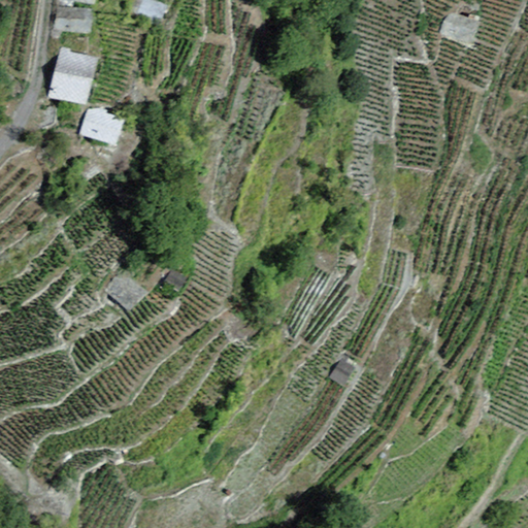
[(150,0),(140,0),(138,13),(162,19),(165,3),(150,0)]
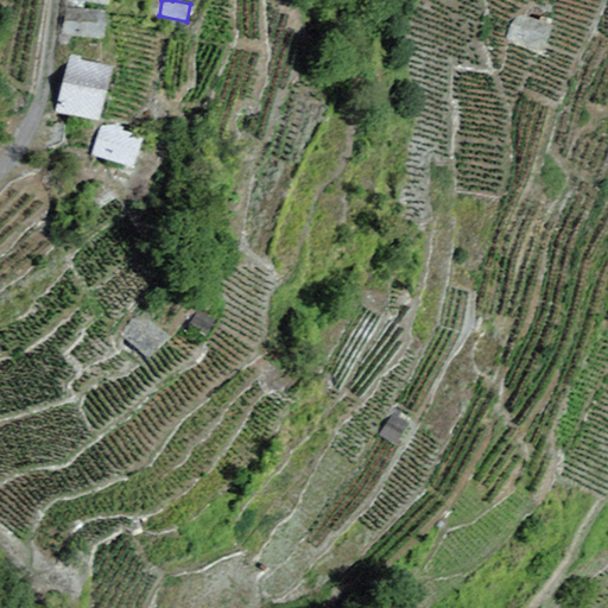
[(62,35),(103,39),(107,14),(65,10),(62,35)]
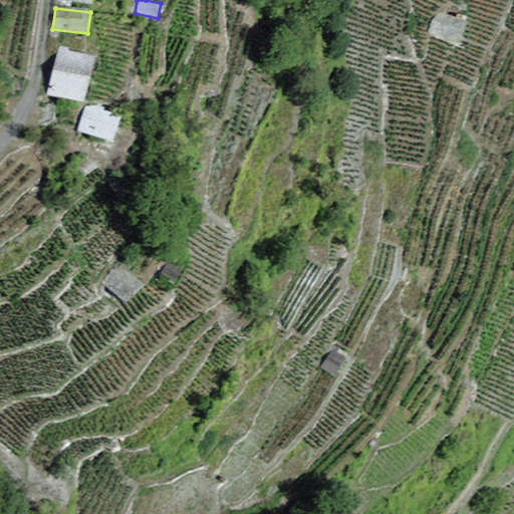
[(428,32),(459,43),(467,21),(436,9),(428,32)]
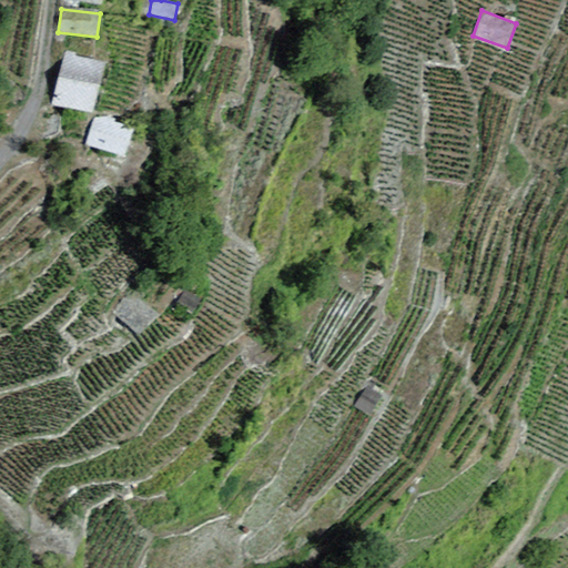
[(105,63),(64,52),(51,105),(93,115),(105,63)]
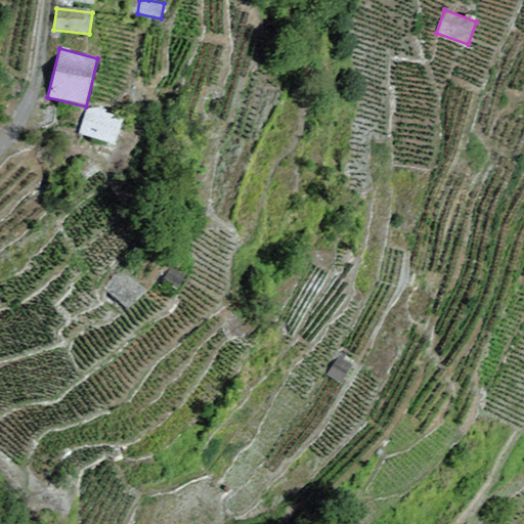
[(86,108),(79,134),(115,144),(123,119),(86,108)]
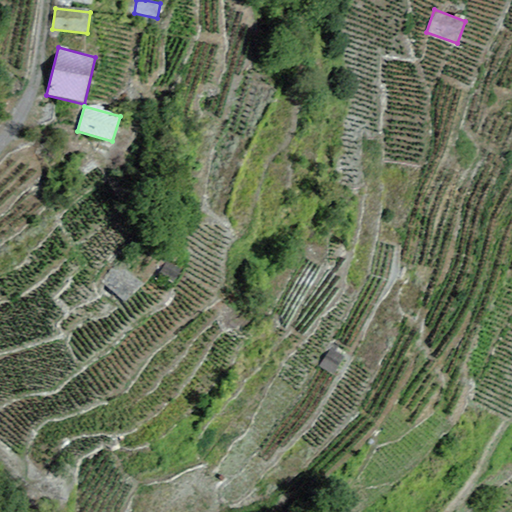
[(167,259),(159,273),(173,281),(181,267),(167,259)]
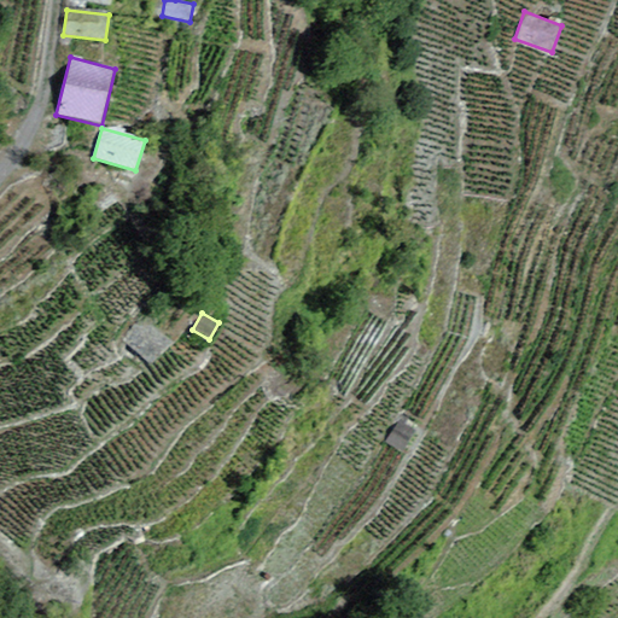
[(122,338),(151,363),(170,342),(143,316),(122,338)]
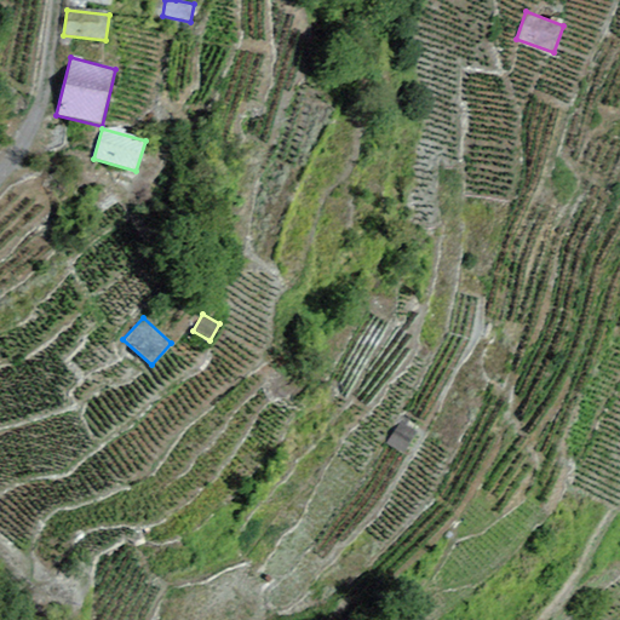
[(418,430),(401,419),(386,443),(403,454),(418,430)]
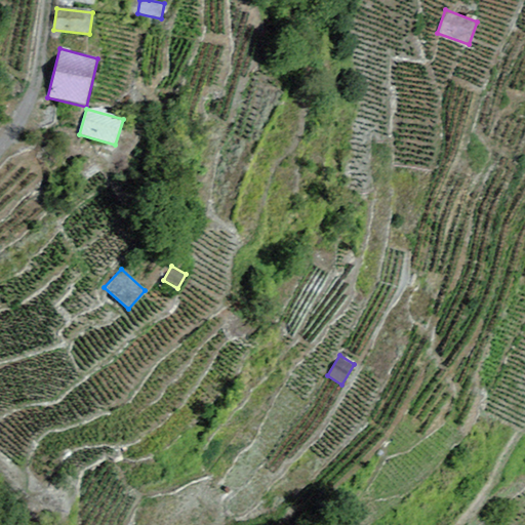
All buildings are outlined.
